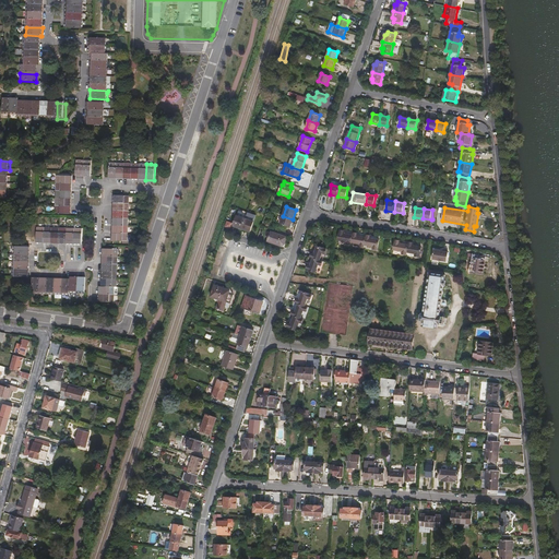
[(242,228),(246,218),(238,215),(234,225),(242,228)]
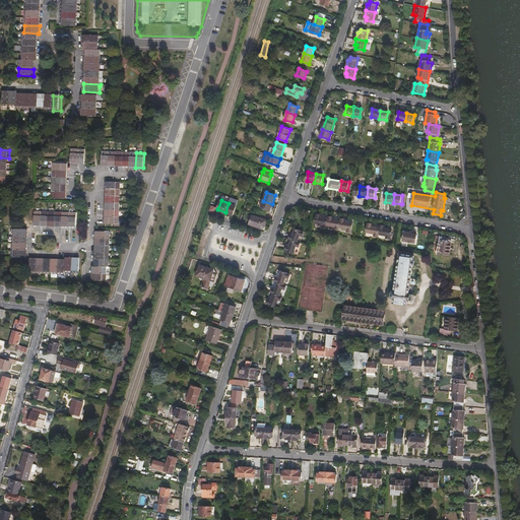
[(269,211),(272,204),(263,201),(260,208),(269,211)]
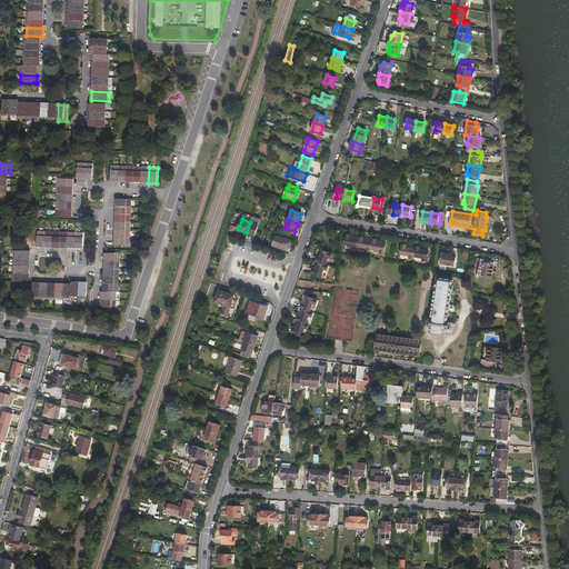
[(255,235),(258,226),(250,222),(247,232),(255,235)]
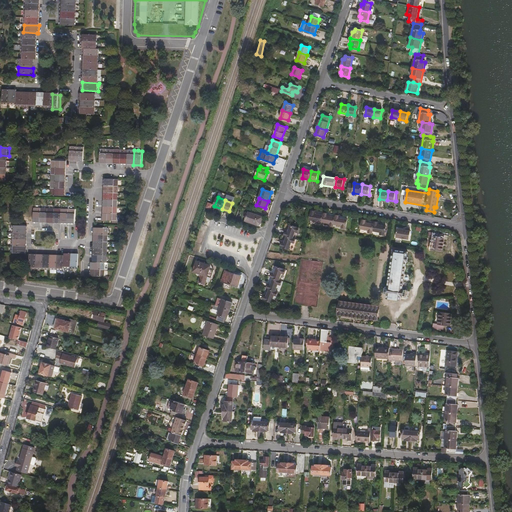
[(323,224),(325,212),(324,212),(324,214),(317,213),(317,210),(313,210),(311,219),(319,221),(319,223),(323,224)]
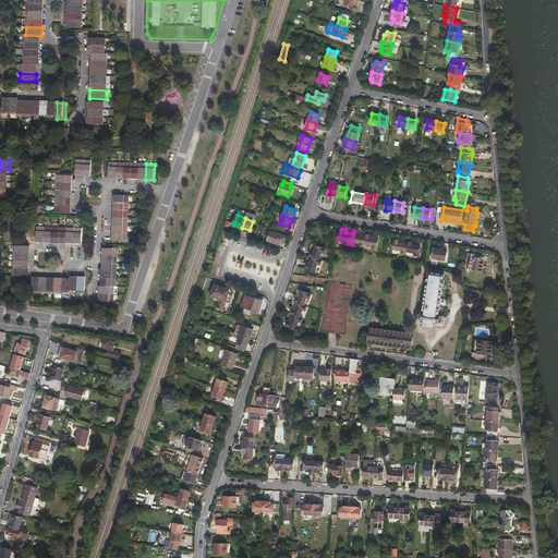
[(365,244),(367,233),(366,233),(365,235),(359,234),(359,232),(354,231),(352,244),(353,242),(360,243),(359,245),(365,246),(365,244)]
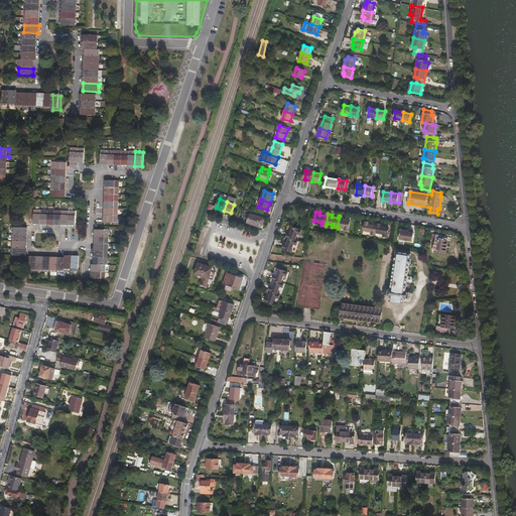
[(117,218),(117,216),(103,215),(102,223),(117,223),(117,218)]
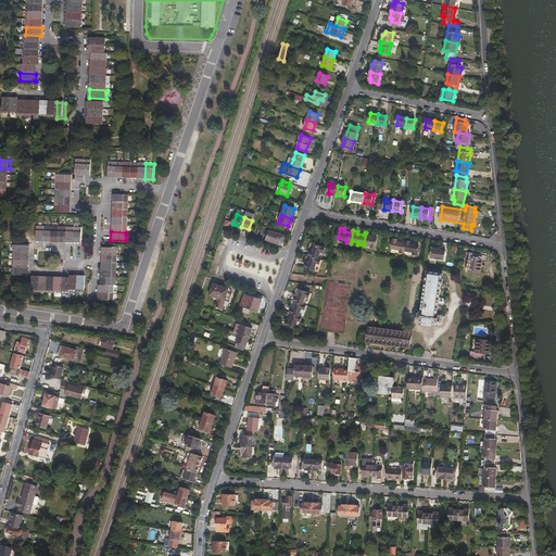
[(283,242),(285,236),(269,231),(267,239),(279,243),(283,242)]
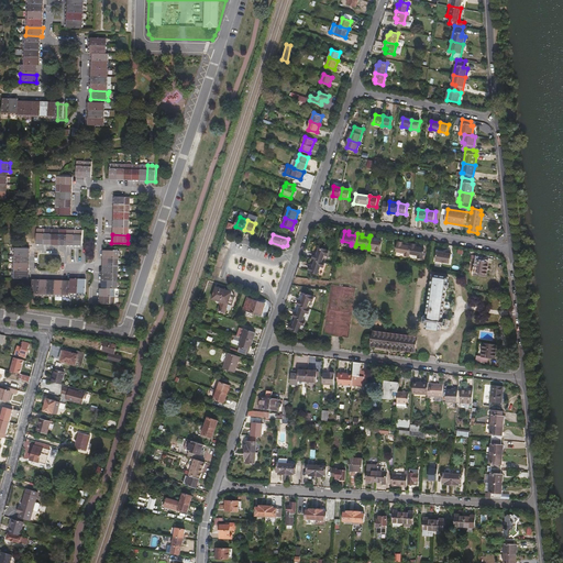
[(381,251),(383,241),(374,240),(375,236),(371,235),(368,246),(375,247),(375,251),(381,251)]
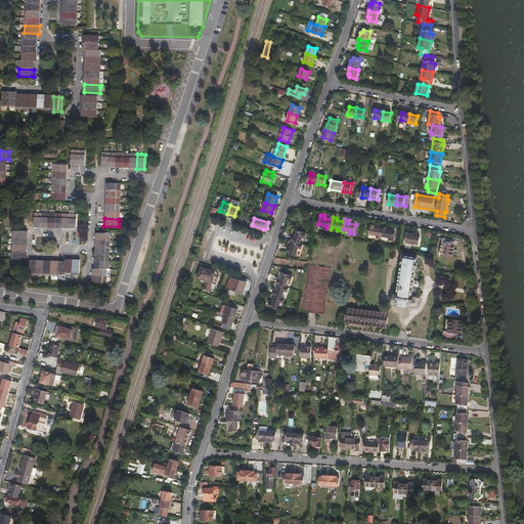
[(383,235),(385,225),(384,225),(383,227),(377,226),(377,224),(377,223),(372,223),(369,232),(378,234),(378,236),(381,237),(382,235),(383,235)]
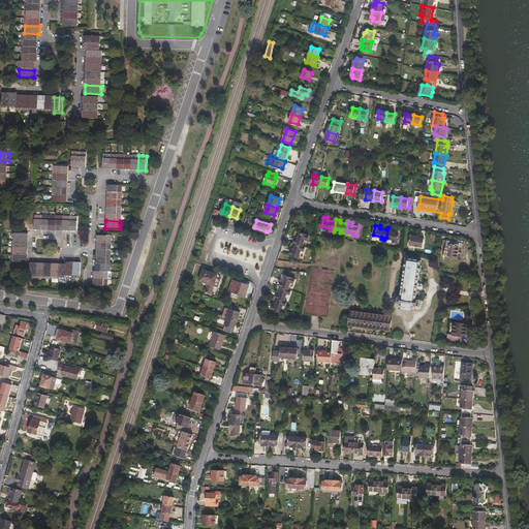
[(398,242),(400,232),(393,230),(393,228),(389,227),(386,238),(393,239),(393,241),(398,242)]
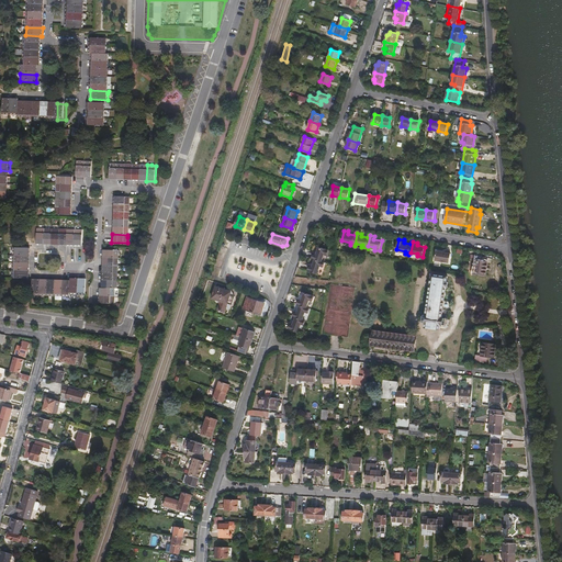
[(322,260),(325,254),(327,254),(328,250),(319,247),(316,254),(314,253),(312,258),(315,258),(322,260)]
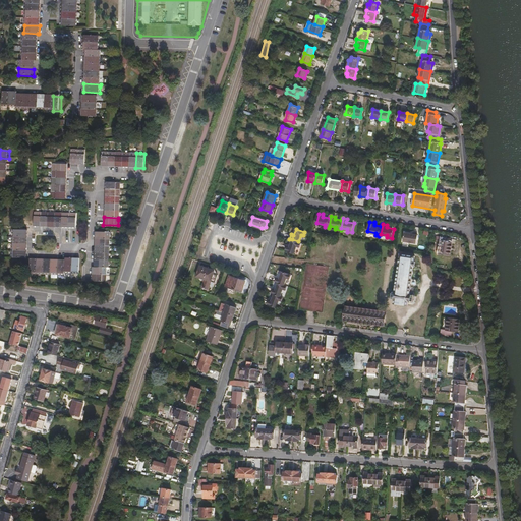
[(416,245),(418,236),(417,236),(417,234),(414,234),(413,235),(405,234),(403,243),(416,245)]
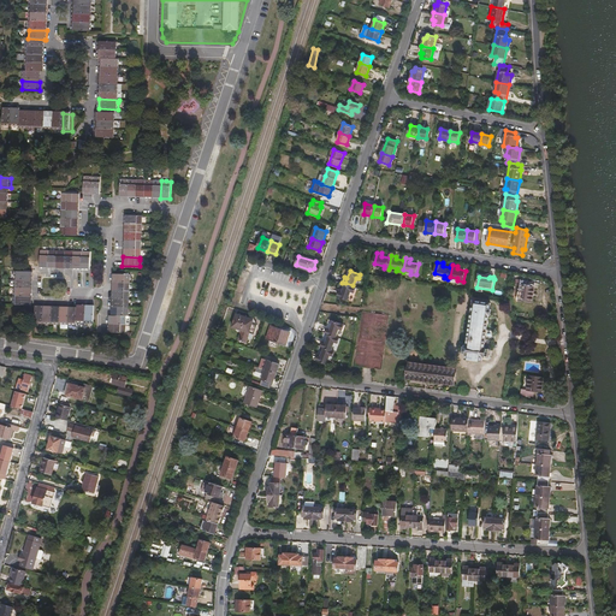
[(532,302),(534,289),(527,286),(528,282),(516,280),(515,285),(520,286),(517,300),(532,302)]
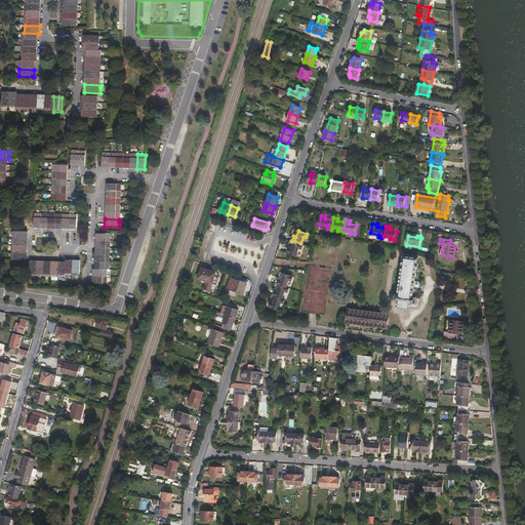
[(297,254),(299,247),(301,248),(303,244),(300,243),(294,241),(292,248),(289,247),(288,251),(297,254)]
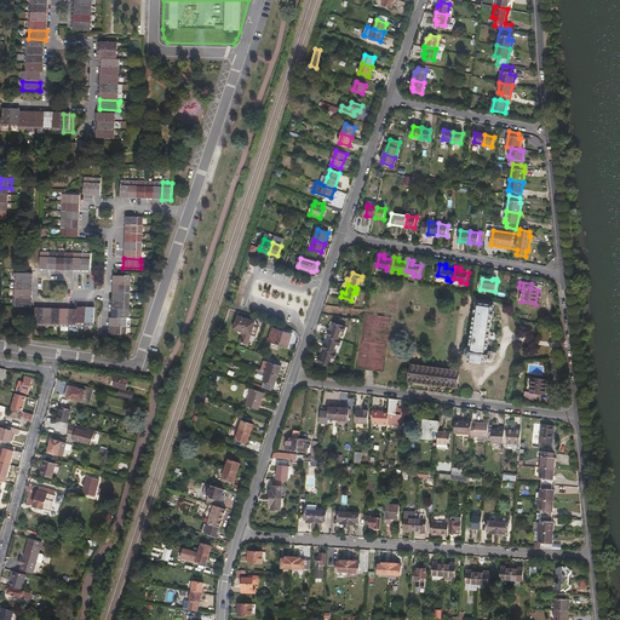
[(492,357),(492,351),(487,351),(492,320),(495,317),(495,315),(497,313),(494,309),(494,305),(477,303),(471,348),(469,348),(468,349),(466,354),(468,355),(470,356),(469,360),(486,362),(487,357),(492,357)]
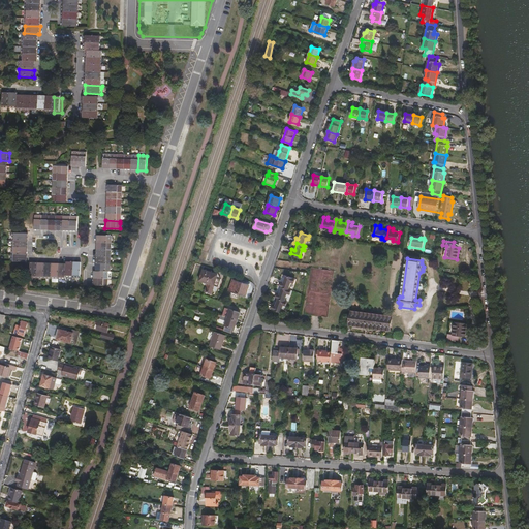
[(329,317),(335,270),(311,267),(305,314),(329,317)]
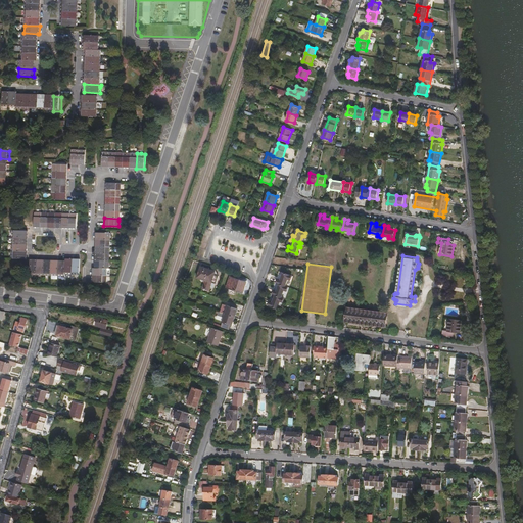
[(217,283),(219,276),(216,274),(216,272),(201,267),(198,278),(201,279),(201,280),(205,282),(203,288),(209,290),(210,287),(212,282),(216,283),(217,283)]
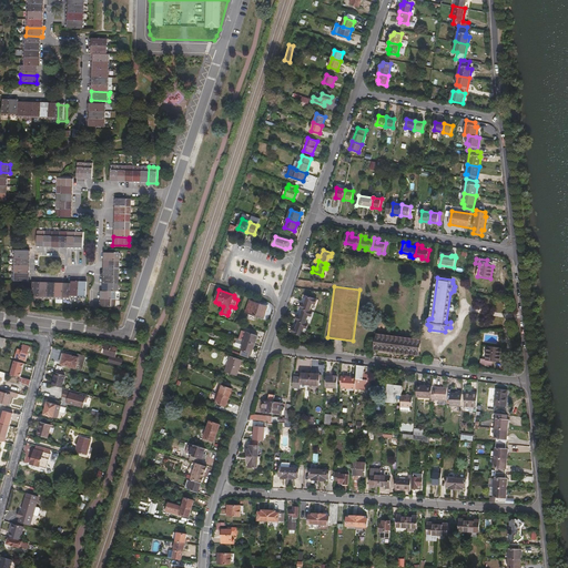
[(311,310),(313,303),(315,303),(317,298),(307,296),(305,303),(302,302),(301,306),(311,310)]
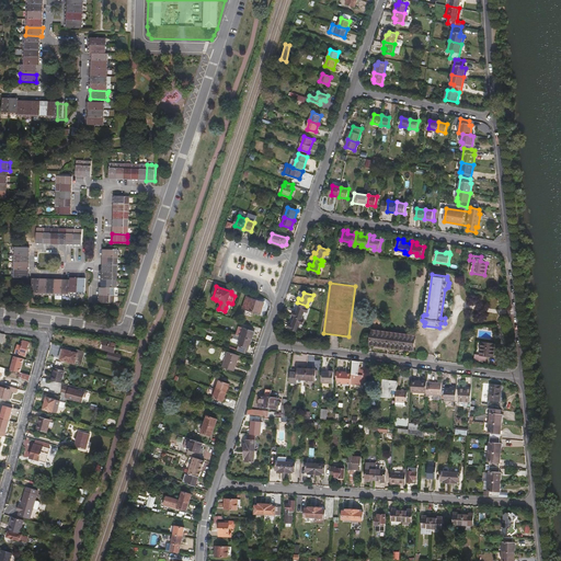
[(264,309),(265,302),(247,296),(243,308),(262,315),(264,309)]
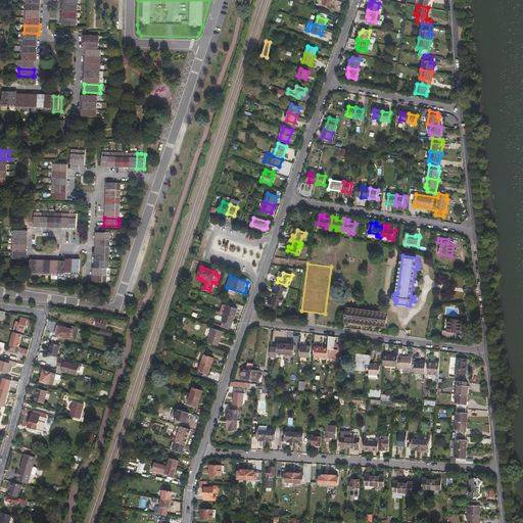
[(105,286),(106,278),(91,278),(91,285),(105,286)]
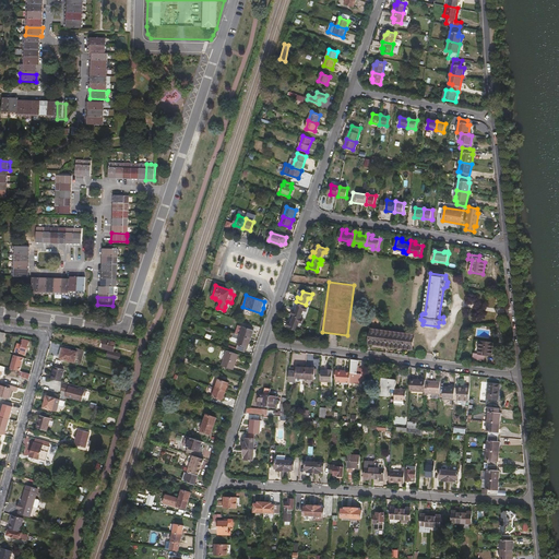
[(301,317),(304,310),(306,311),(308,306),(306,305),(296,301),(296,302),(298,302),(295,310),(293,310),(292,313),(301,317)]
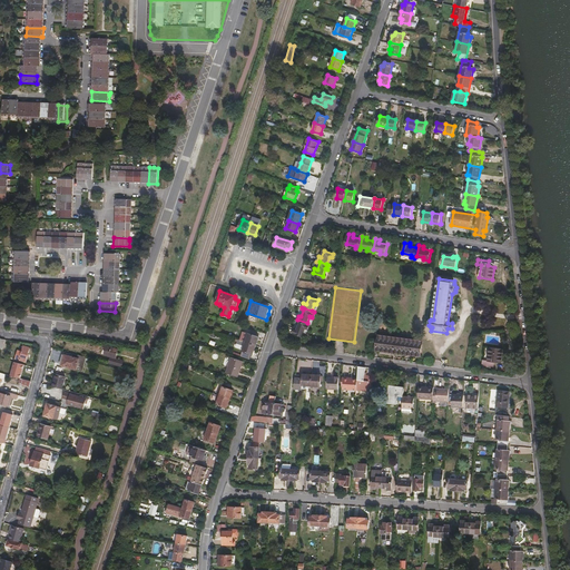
[(303,336),(305,328),(307,328),(310,324),(307,323),(297,320),(296,321),(300,322),(296,328),(294,328),(293,333),(303,336)]
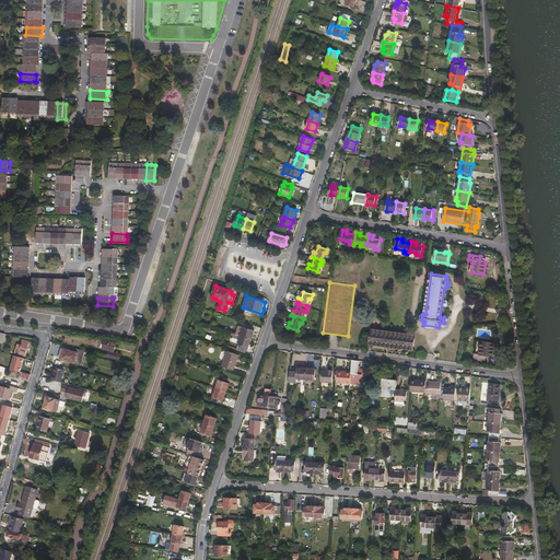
[(252,340),(255,333),(255,331),(245,327),(242,336),(252,340)]
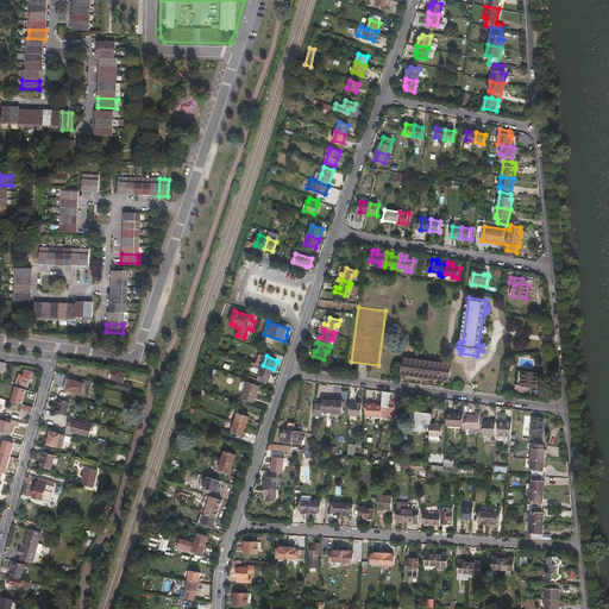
[(449,380),(451,364),(405,357),(402,374),(449,380)]
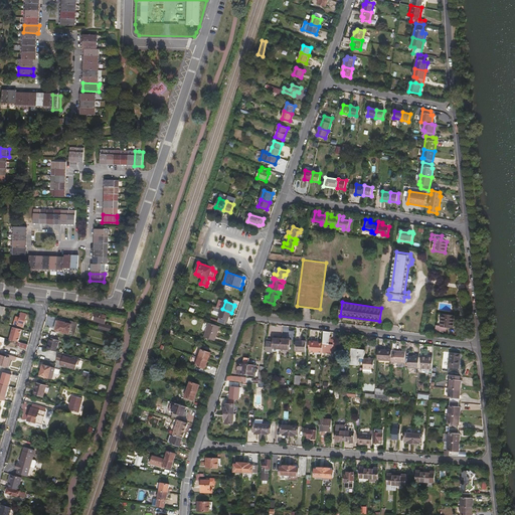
[(228,320),(231,313),(222,309),(215,307),(213,314),(219,316),(219,317),(228,320)]
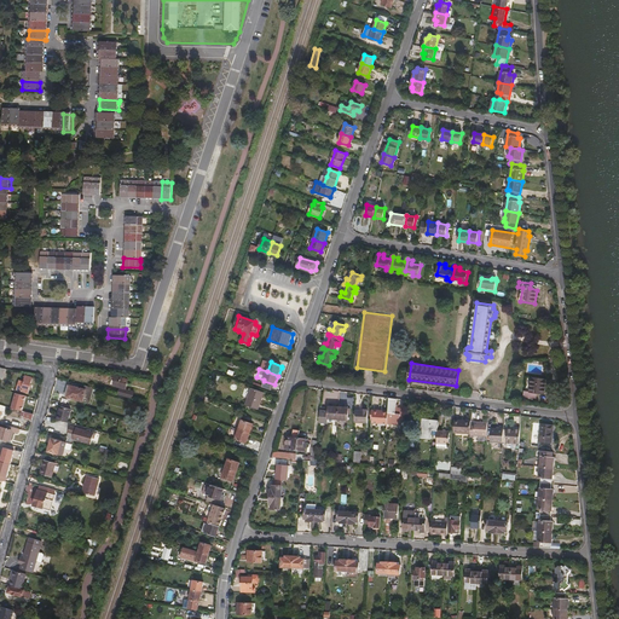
[(127,388),(129,379),(114,375),(113,379),(115,380),(114,386),(121,388),(119,395),(132,399),(134,391),(127,388)]
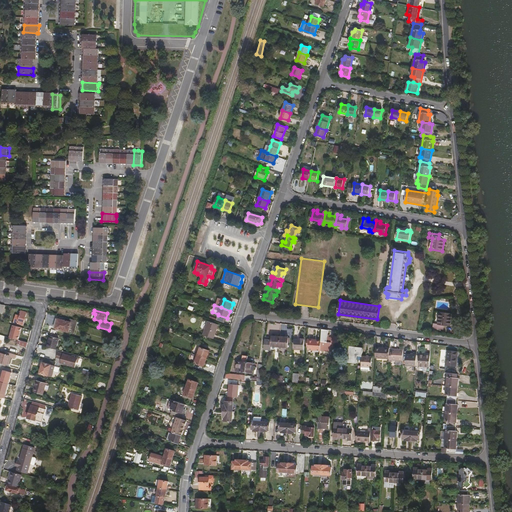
[(25,324),(27,316),(28,312),(22,311),(21,315),(17,314),(15,322),(25,324)]
